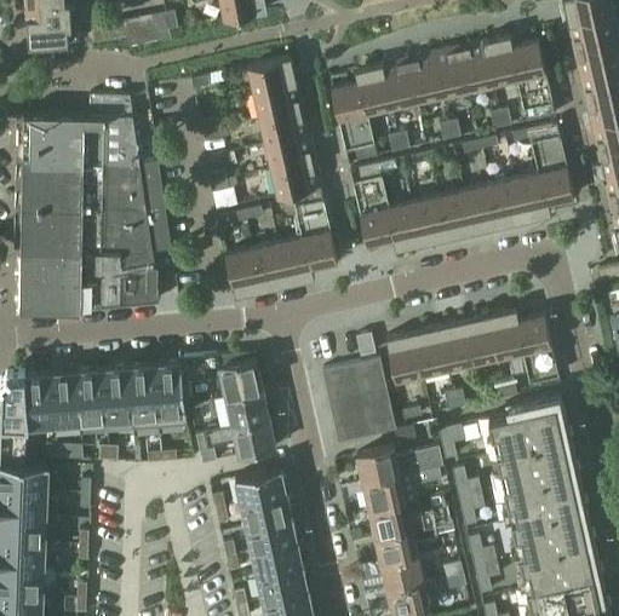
[(26,0),(27,15),(70,11),(69,1),(75,0),(26,0)]
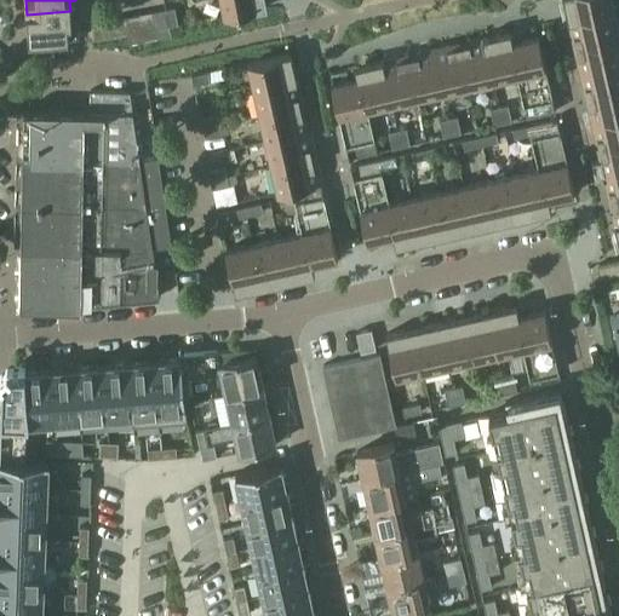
[(264,0),(219,0),(224,19),(267,11),(267,10),(263,11),(262,1),(265,1),(264,0)]
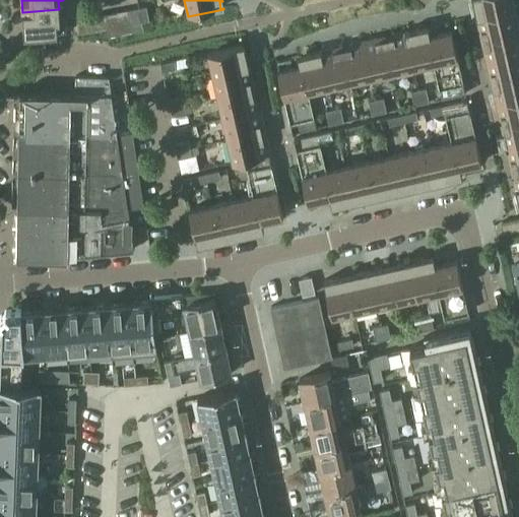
[(473,6),(476,20),(512,11),(509,0),(474,0),(475,5),(473,6)]
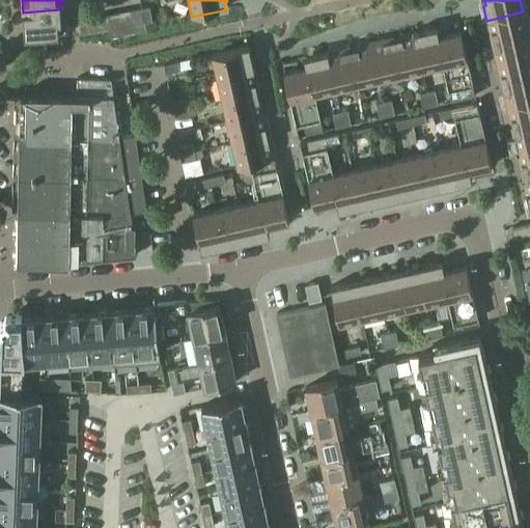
[(60,9),(23,12),(25,36),(67,33),(66,19),(61,19),(60,9)]
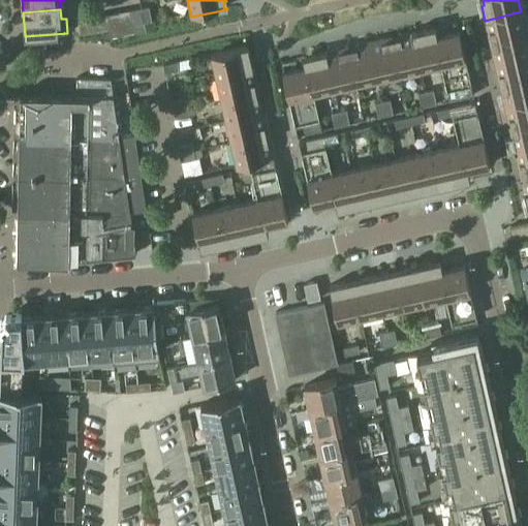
[(149,9),(142,10),(144,25),(152,24),(149,9)]
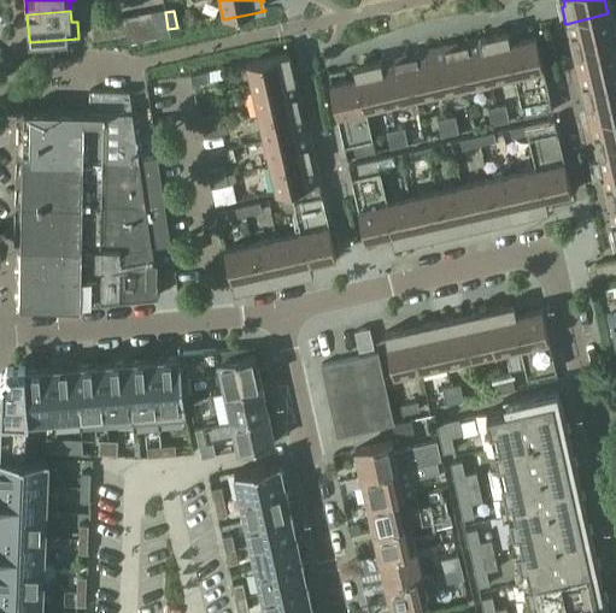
[(165,12),(151,15),(156,41),(170,39),(168,29),(165,12)]
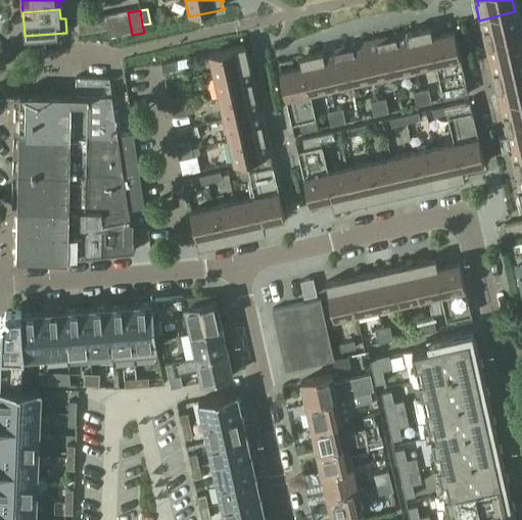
[(485,34),(486,41),(520,34),(515,11),(479,20),(482,34),(485,34)]
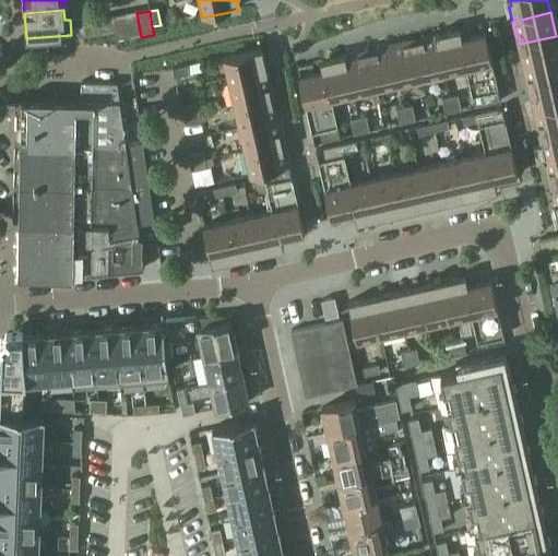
[(137,13),(125,15),(129,40),(141,37),(137,13)]
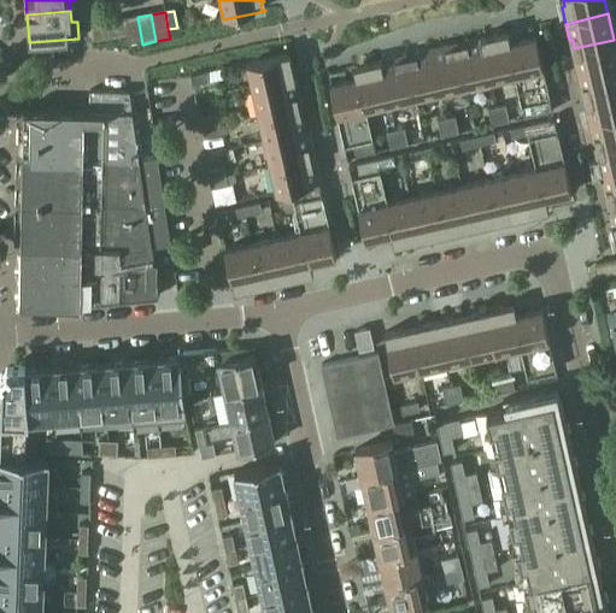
[(123,19),(127,37),(129,47),(142,45),(138,17),(123,19)]
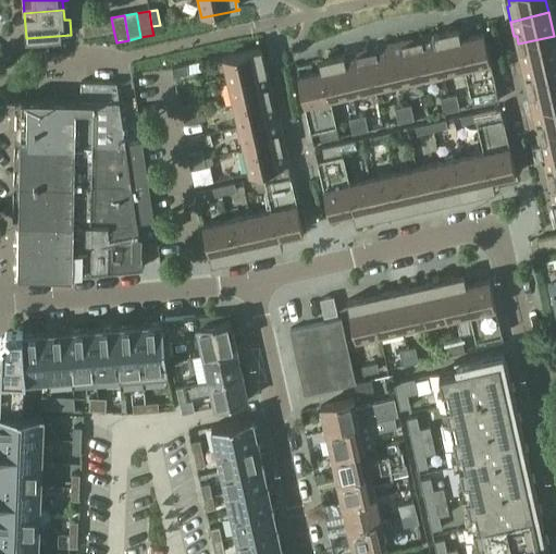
[(106,35),(114,34),(111,17),(102,20),(106,35)]
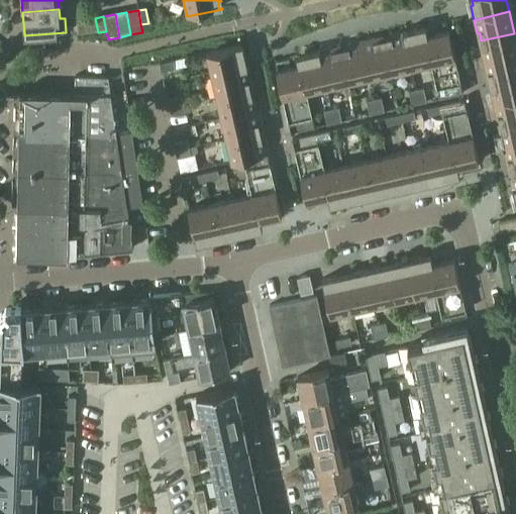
[(90,34),(98,32),(95,18),(87,19),(90,34)]
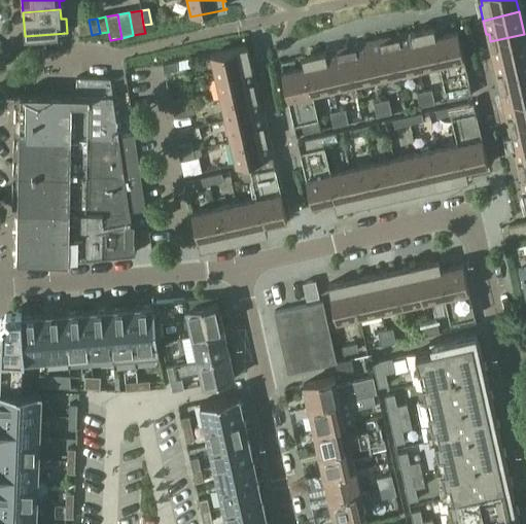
[(83,36),(92,35),(89,20),(80,22),(83,36)]
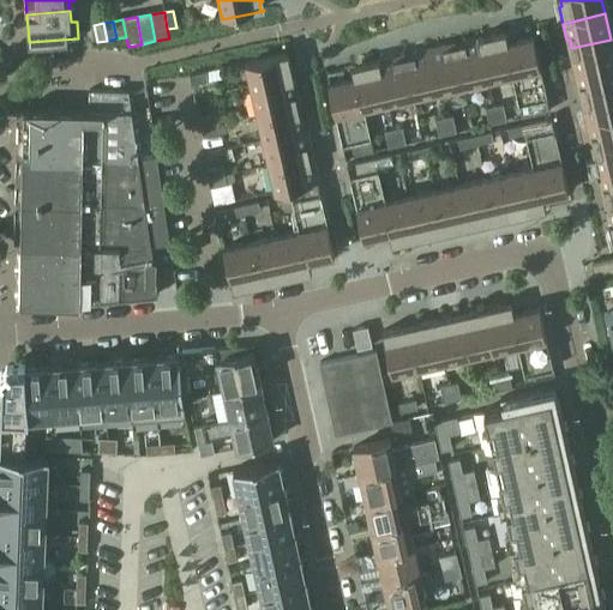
[(88,44),(97,42),(94,25),(84,26),(88,44)]
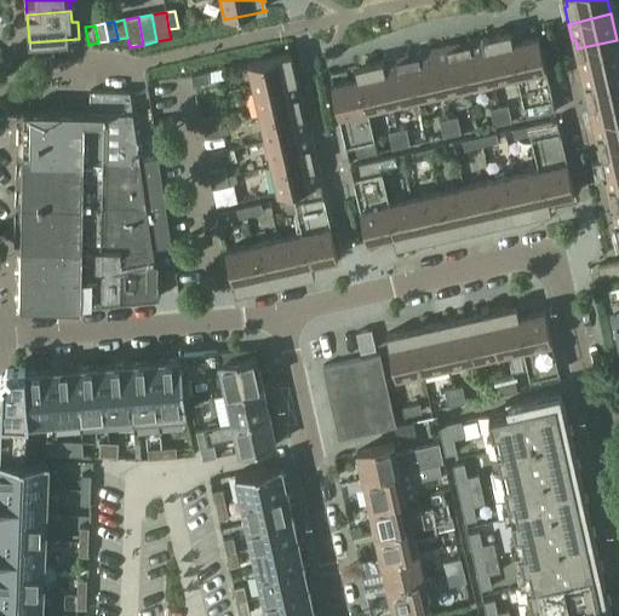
[(499,36),(483,40),(493,84),(517,78),(519,78),(513,50),(514,49),(510,38),(500,40),(499,36)]
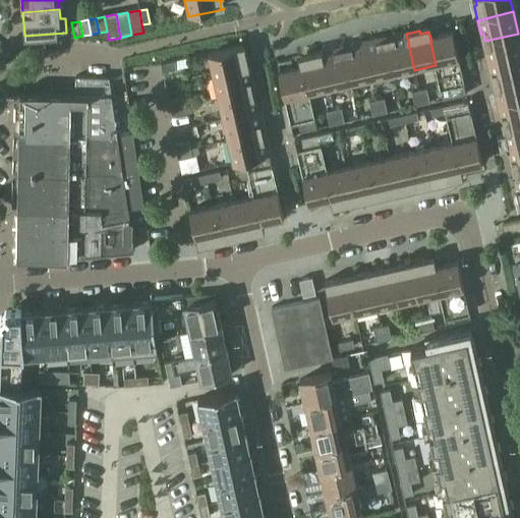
[(393,40),(385,42),(393,75),(414,70),(406,34),(392,38),(393,40)]
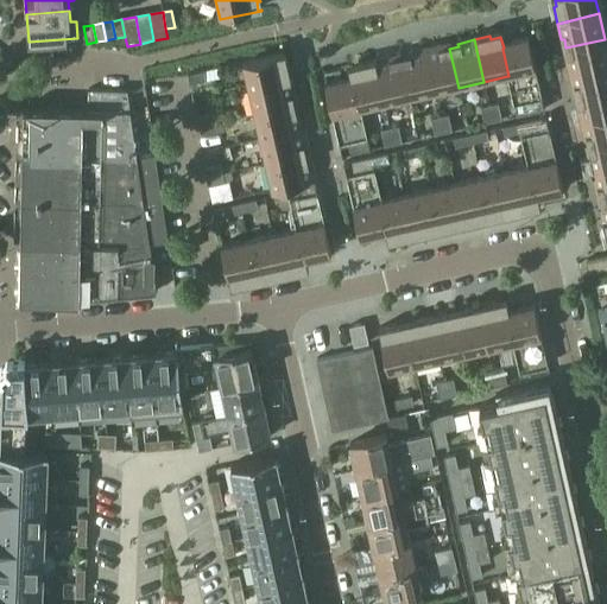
[(506,48),(504,48),(503,49),(509,76),(507,76),(513,105),(541,99),(541,97),(539,97),(537,87),(538,87),(528,39),(510,43),(511,46),(506,48)]
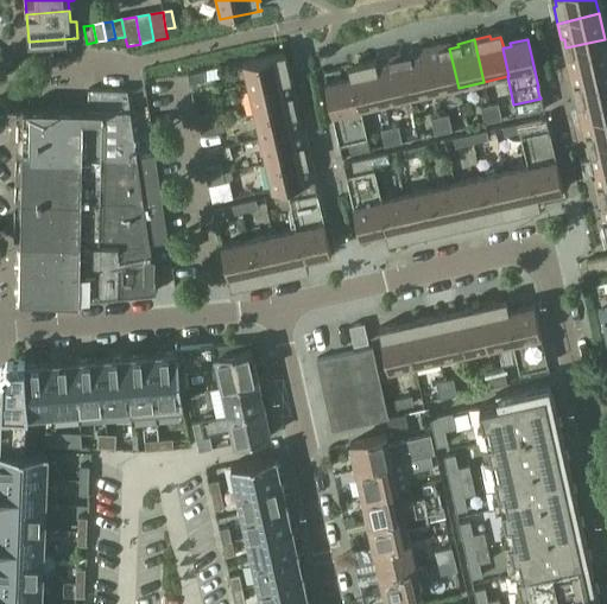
[(564,57),(568,74),(606,64),(606,49),(605,39),(566,48),(568,57),(564,57)]
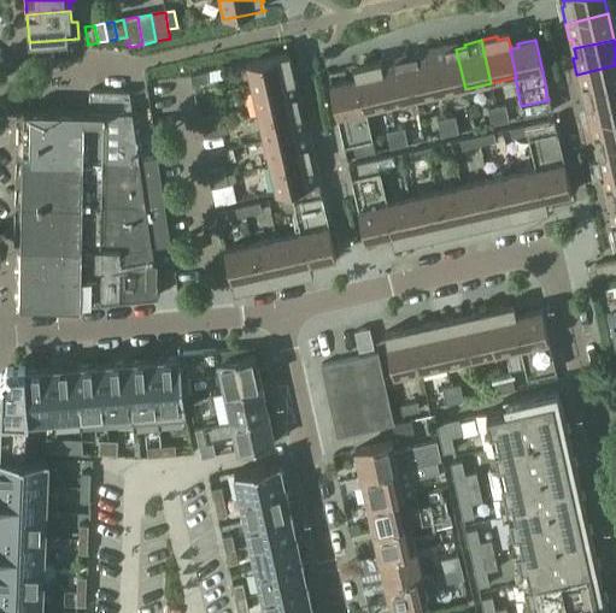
[(446,48),(430,52),(440,95),(465,89),(456,49),(447,52),(446,48)]
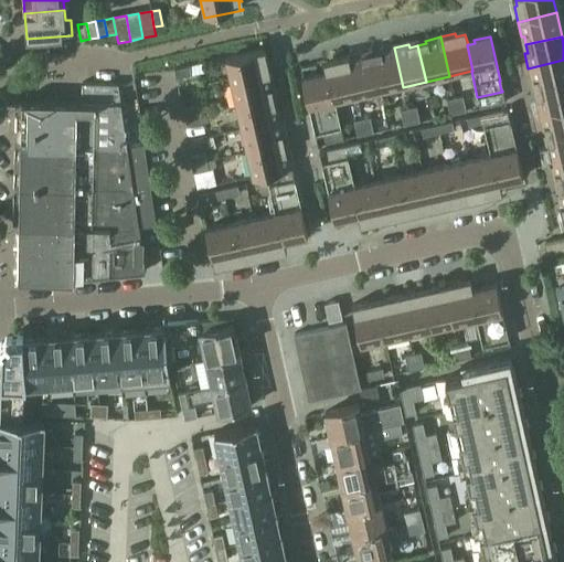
[(380,54),(371,56),(380,93),(403,87),(394,48),(379,51),(380,54)]
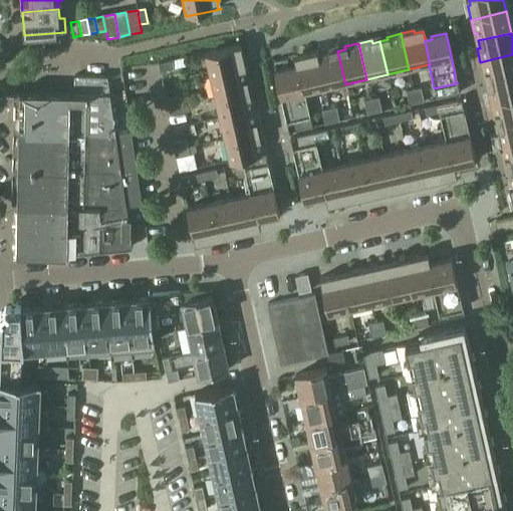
[(206,54),(211,76),(246,68),(243,55),(240,55),(238,48),(241,47),(241,46),(206,54)]
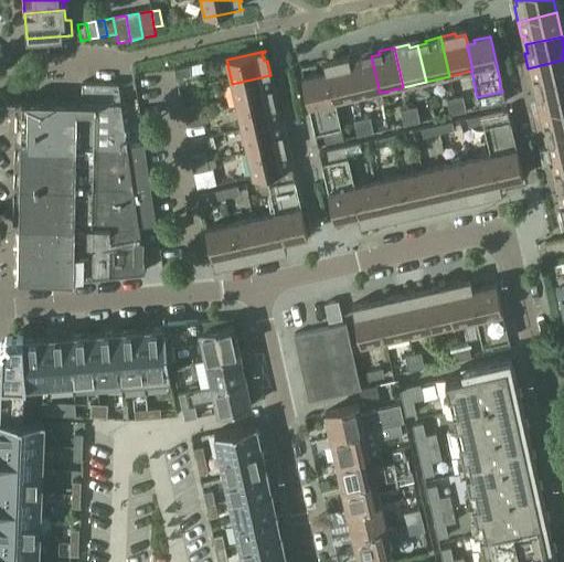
[(362,55),(348,59),(357,97),(380,93),(371,56),(363,59),(362,55)]
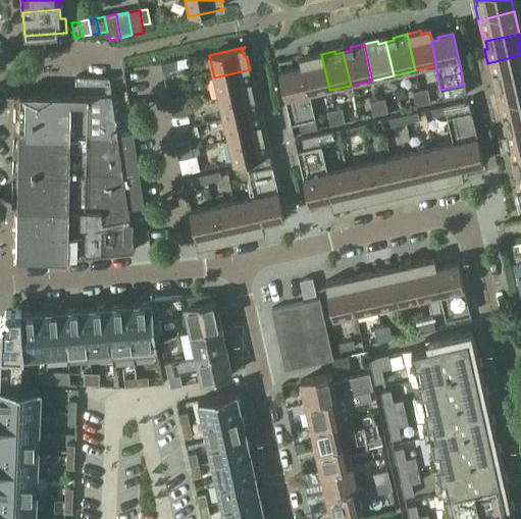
[(299,62),(301,70),(302,70),(308,95),(309,95),(329,90),(321,54),(307,57),(308,60),(299,62)]
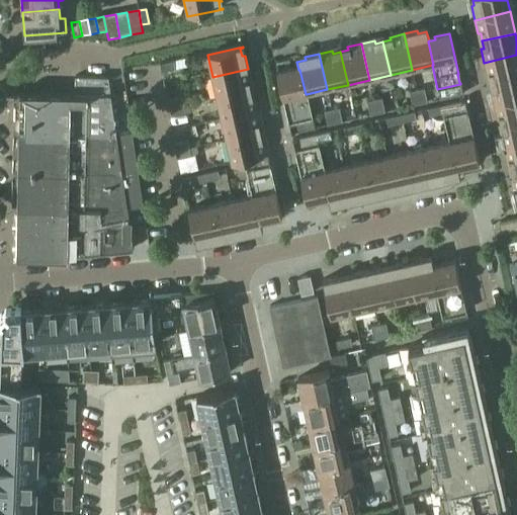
[(490,76),(492,83),(516,77),(516,55),(484,63),(487,76),(490,76)]
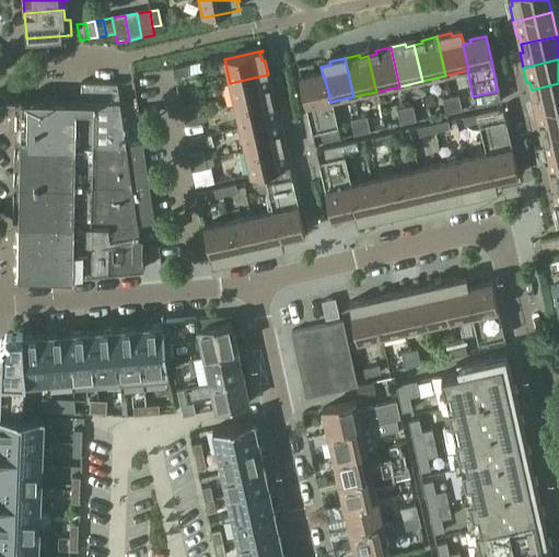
[(172,71),(174,80),(189,76),(187,68),(172,71)]
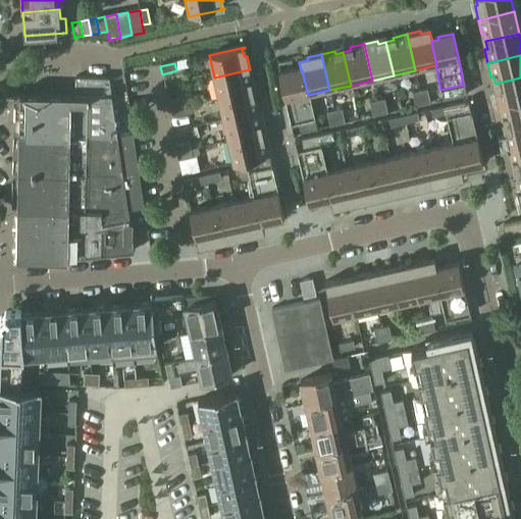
[(214,78),(218,100),(252,92),(250,85),(253,84),(250,69),(214,78)]
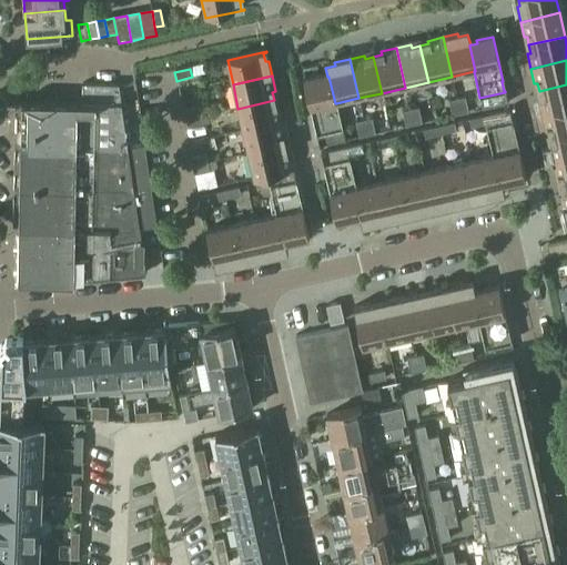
[(316,134),(316,135),(342,130),(336,103),(335,103),(328,77),(327,77),(324,78),(325,78),(321,79),(320,76),(304,80),(314,124),(315,124),(317,134),(316,134)]
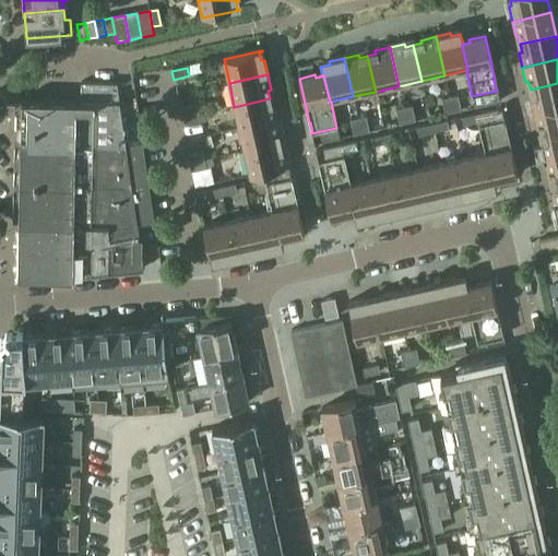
[(204,78),(194,80),(196,90),(206,87),(204,78)]
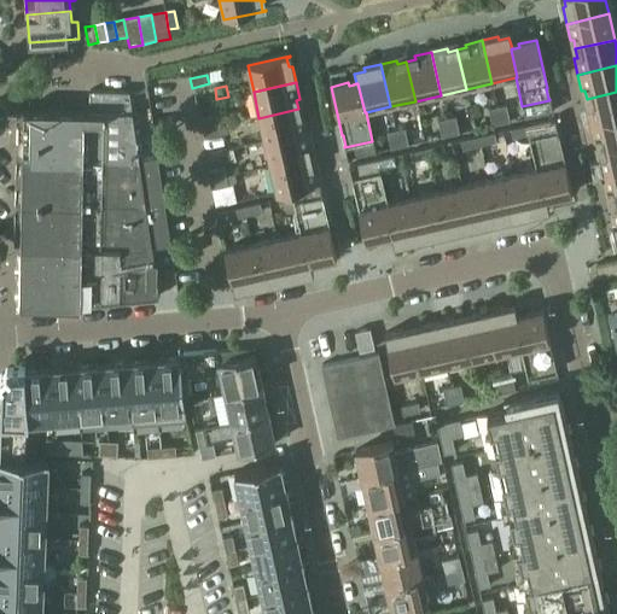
[(586,110),(589,127),(616,120),(616,92),(587,99),(589,109),(586,110)]
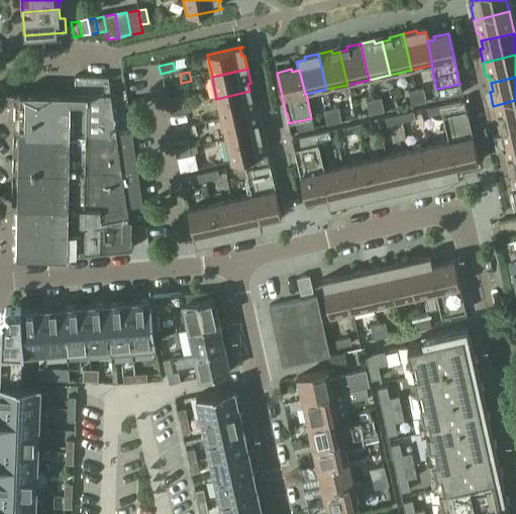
[(19,115),(19,134),(116,136),(116,134),(108,79),(75,78),(74,95),(19,94),(19,115)]
